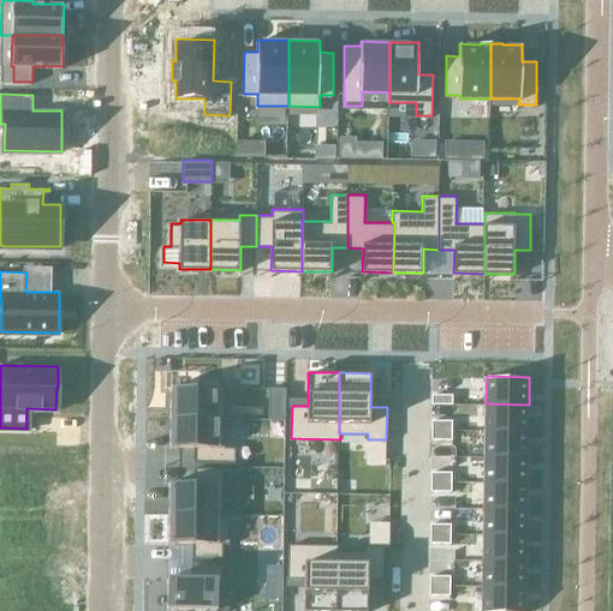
[(171,385),(171,415),(226,417),(227,387),(222,387),(222,377),(200,377),(200,387),(171,385)]
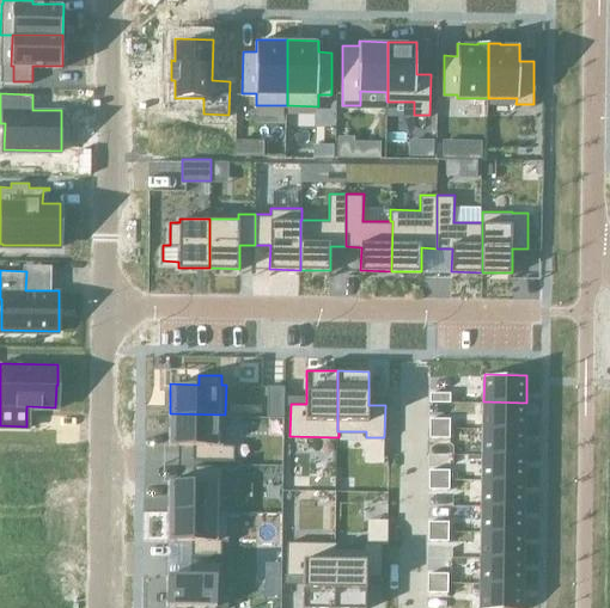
[(268,385),(268,415),(285,416),(285,385),(268,385)]
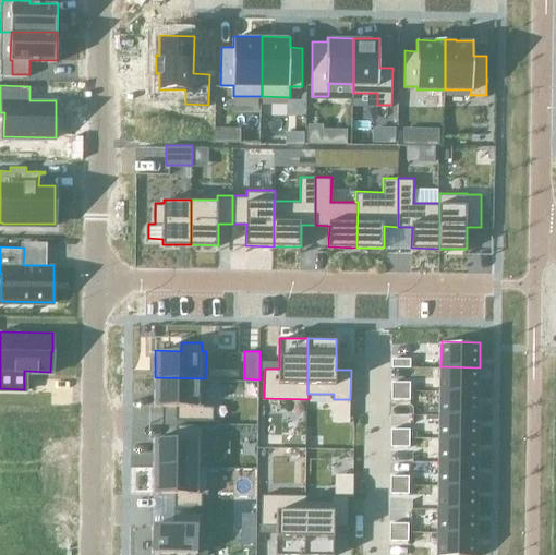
[(393,357),(393,365),(411,366),(411,358),(393,357)]
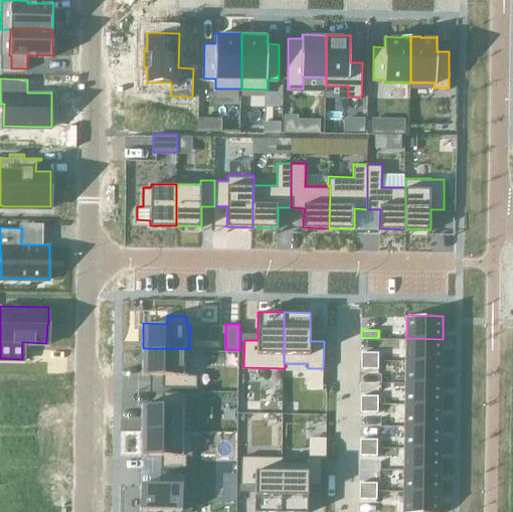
[(443,360),(443,339),(406,338),(406,360),(443,360)]
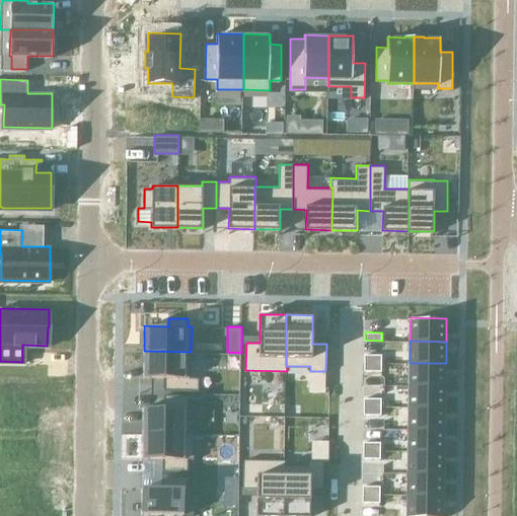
[(144,351),(143,376),(163,377),(163,389),(200,390),(200,376),(191,376),(191,352),(144,351)]
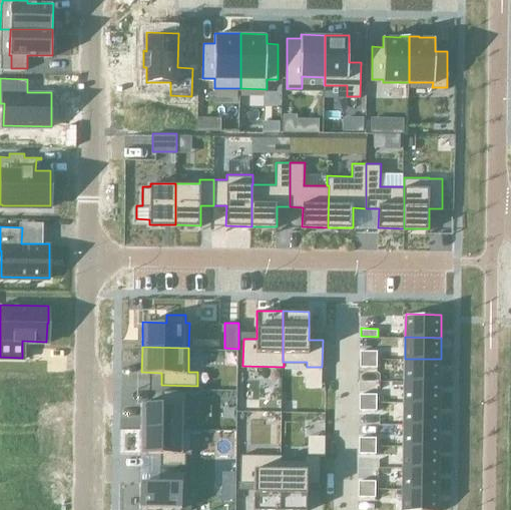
[(361,350),(361,358),(378,358),(378,350),(361,350)]
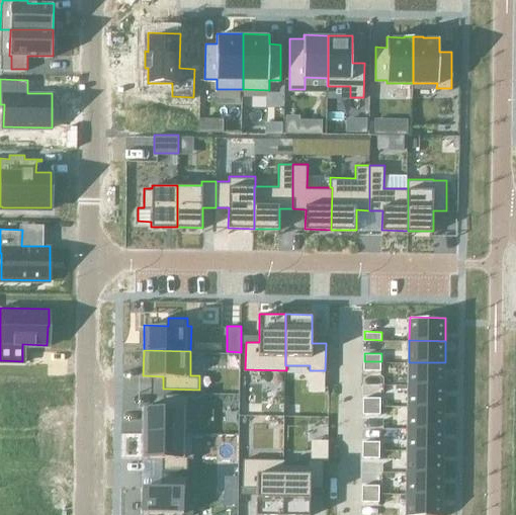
[(364,361),(363,369),(381,369),(381,361),(364,361)]
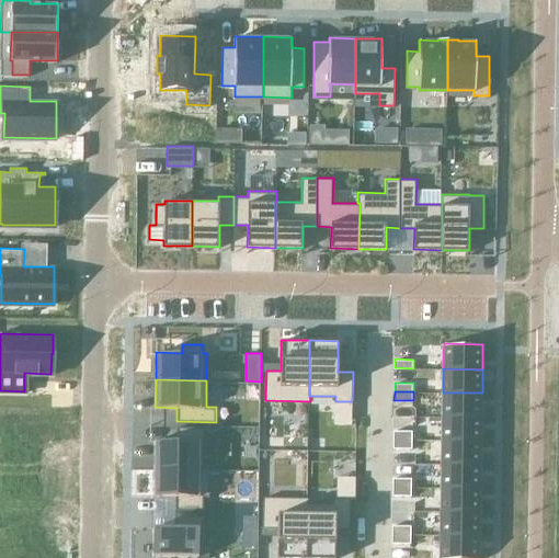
[(481,417),(482,393),(443,393),(443,416),(481,417)]
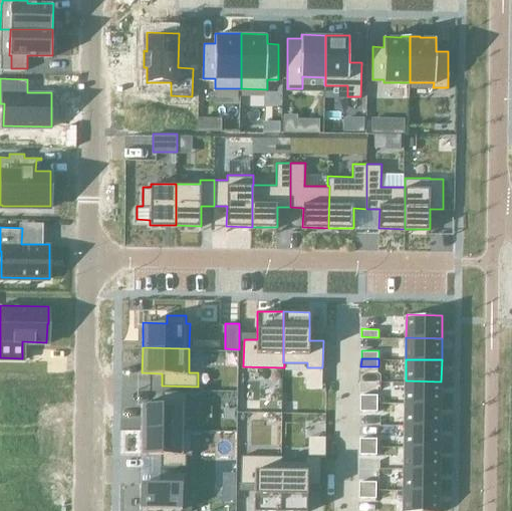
[(441,403),(441,381),(406,380),(405,403),(441,403)]
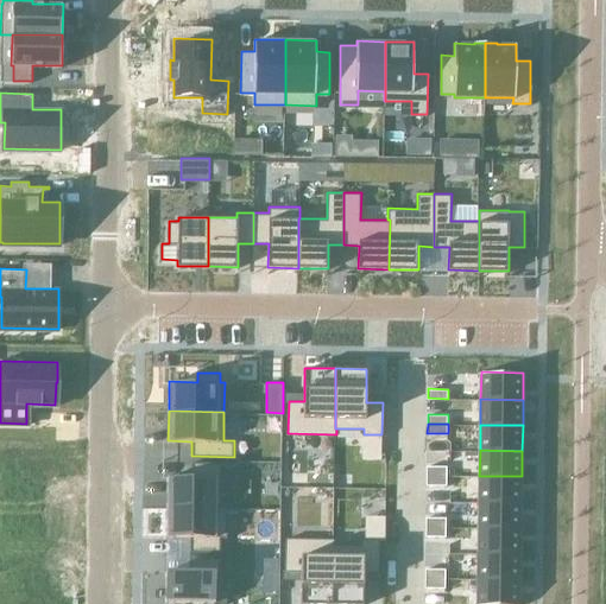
[(168,476),(168,506),(222,507),(222,506),(223,476),(221,476),(222,462),(191,462),(191,476),(168,476)]
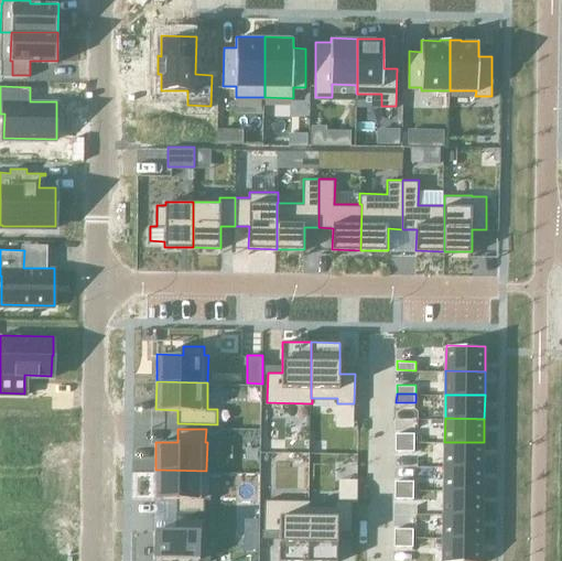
[(396,432),(396,441),(414,441),(414,432),(396,432)]
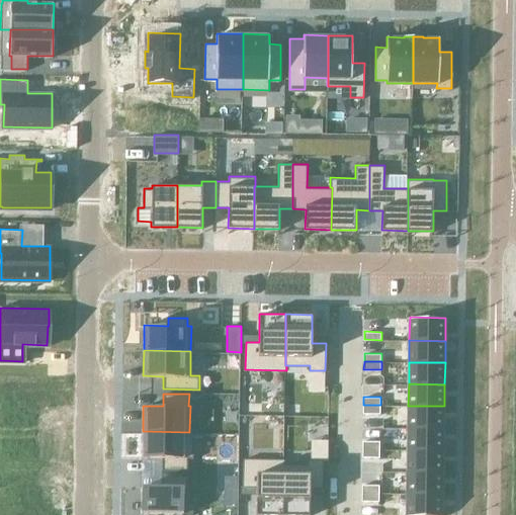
[(363,405),(363,413),(380,413),(380,405),(363,405)]
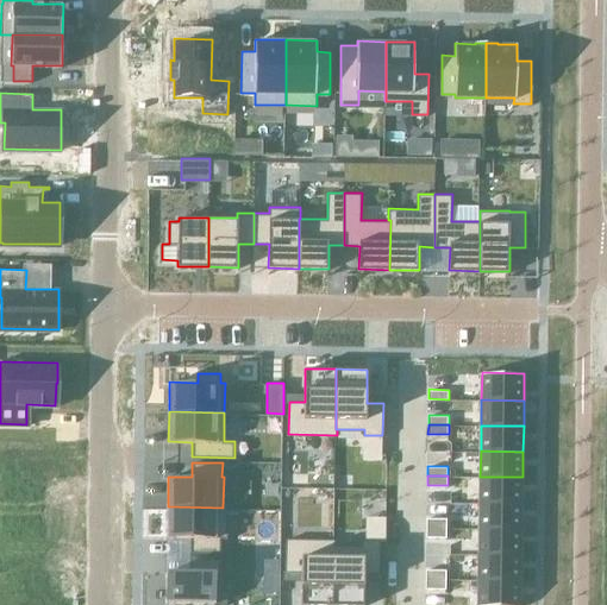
[(523,503),(523,477),(480,477),(480,502),(523,503)]
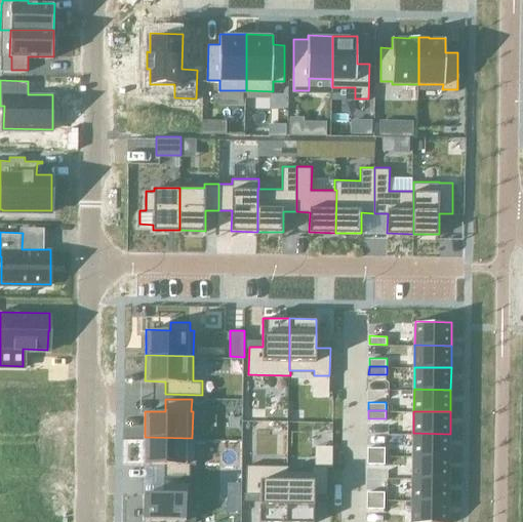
[(449,456),(450,434),(413,433),(413,455),(449,456)]
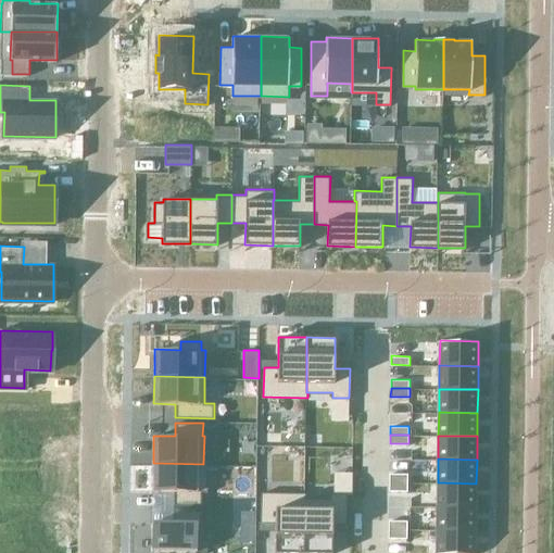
[(153,463),(152,490),(174,491),(174,504),(201,505),(202,491),(209,491),(209,463),(203,463),(203,464),(153,463)]
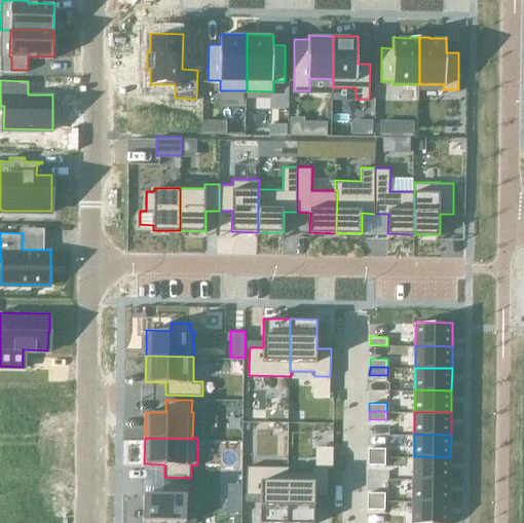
[(369,447),(368,455),(386,455),(386,447),(369,447)]
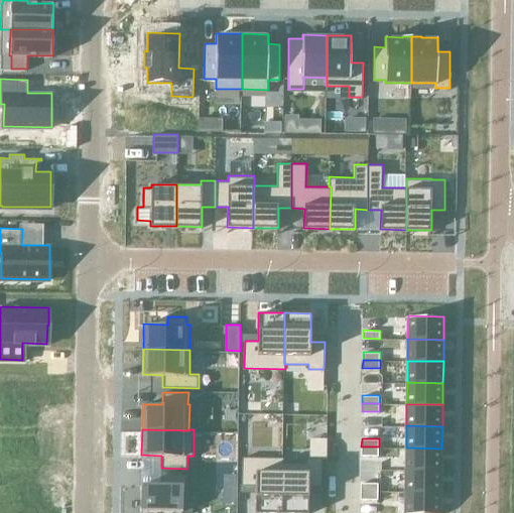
[(361,446),(361,455),(378,455),(379,446),(361,446)]
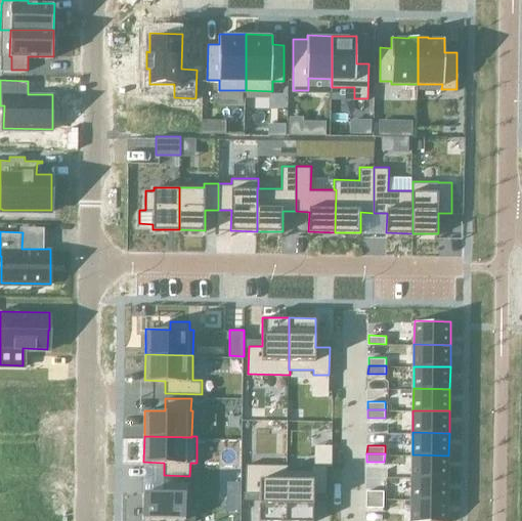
[(448,477),(448,456),(412,454),(411,477),(448,477)]
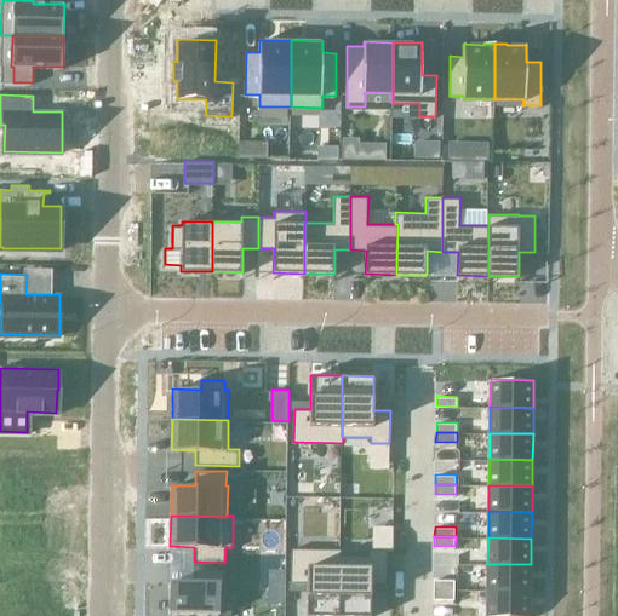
[(292,548),(292,581),(308,581),(307,615),(338,615),(339,554),(341,554),(341,548),(292,548)]
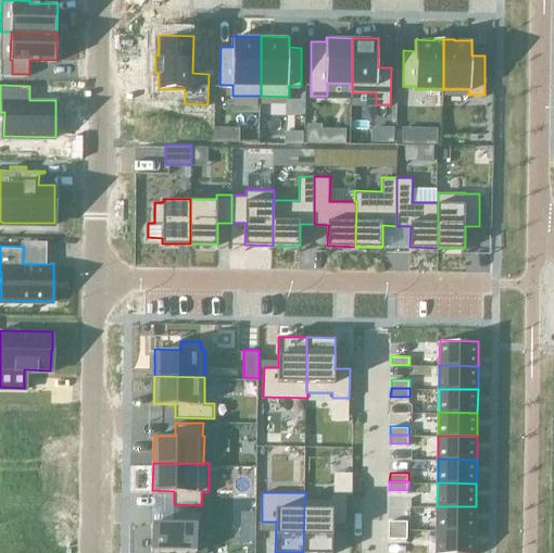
[(304,498),(303,552),(322,552),(331,552),(332,523),(347,523),(348,493),(330,492),(330,498),(305,498),(304,498)]
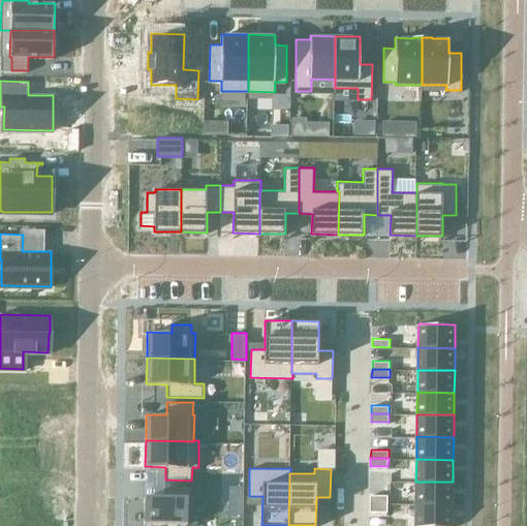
[(453,504),(453,482),(415,482),(415,503),(453,504)]
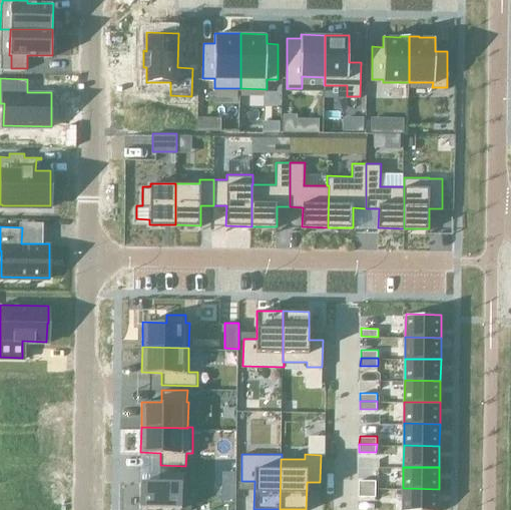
[(140,482),(140,508),(192,508),(192,483),(185,483),(185,470),(160,469),(160,482),(140,482)]
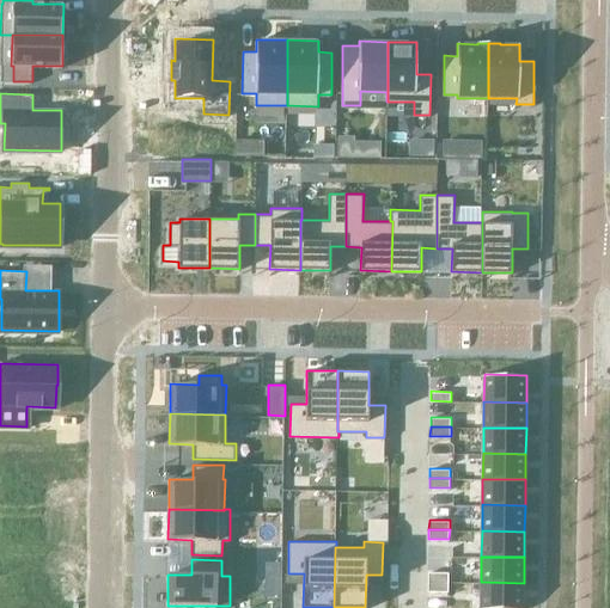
[(428,571),(428,581),(449,581),(449,571),(428,571)]
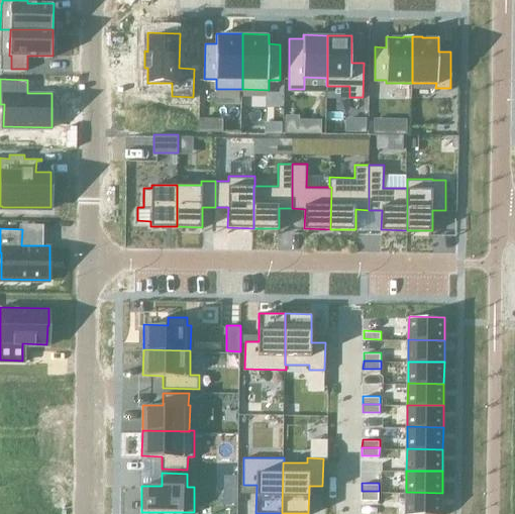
[(362,491),(362,499),(379,499),(379,491),(362,491)]
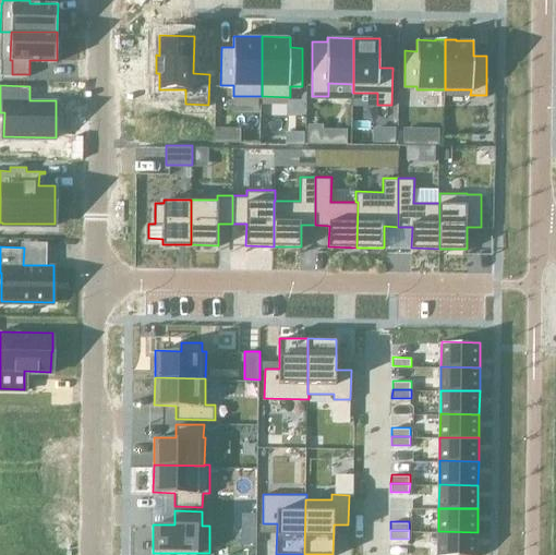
[(476,554),(478,532),(438,531),(437,554),(476,554)]
